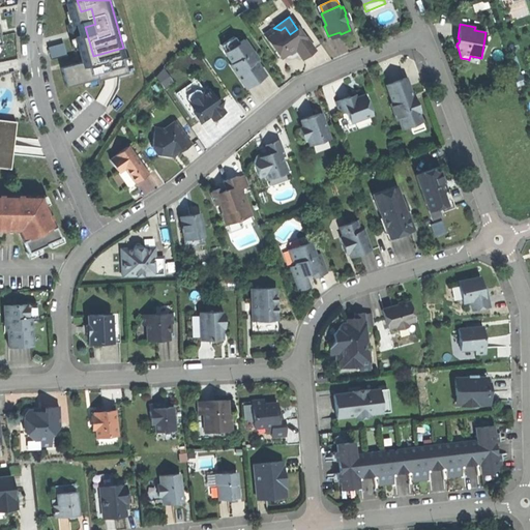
[(273,28),(264,34),(281,58),(288,53),(287,51),(293,47),(294,48),(302,59),(315,50),(305,37),(304,38),(297,29),(290,34),(285,27),(281,30),(273,28)]
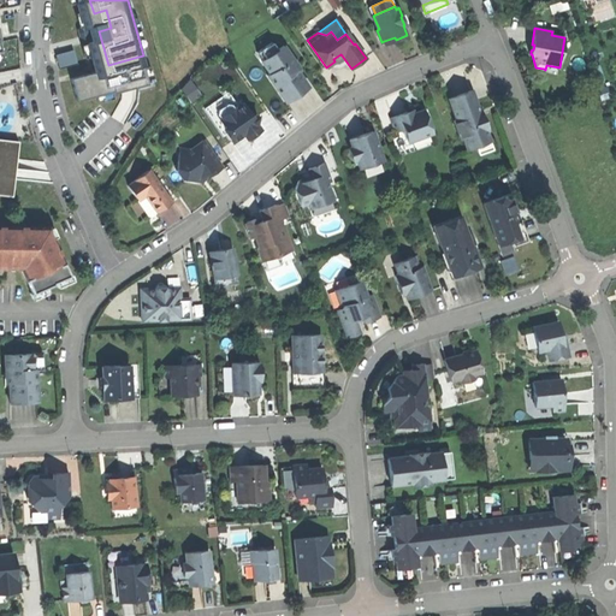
[(258,53),(262,60),(277,51),(272,42),(258,53)]
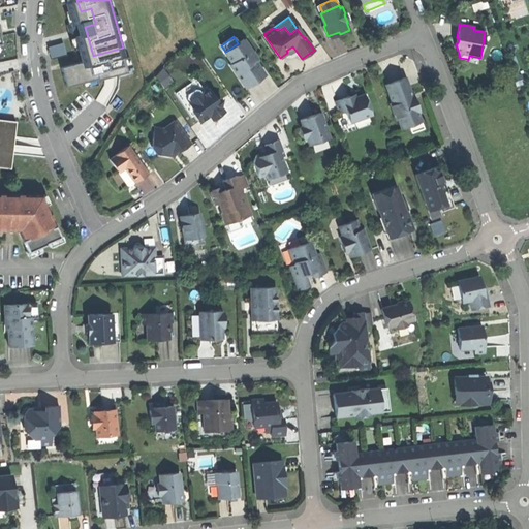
[(229,65),(246,89),(256,82),(265,75),(252,58),(255,56),(243,39),(238,43),(225,52),(224,53),(231,63),(229,65)]
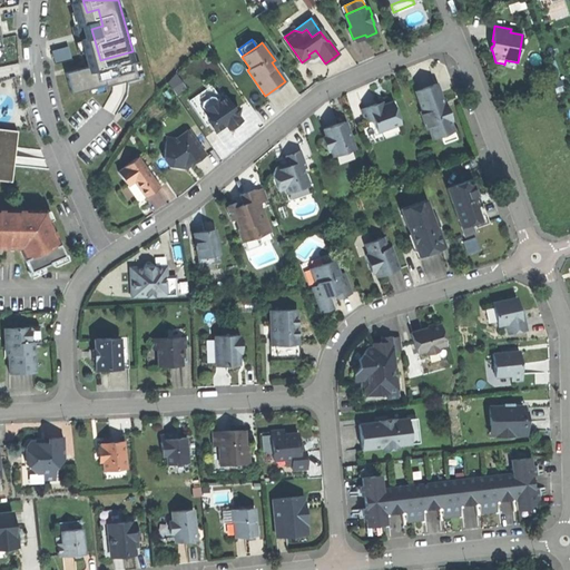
[(56,61),(71,57),(68,45),(52,49),(56,61)]
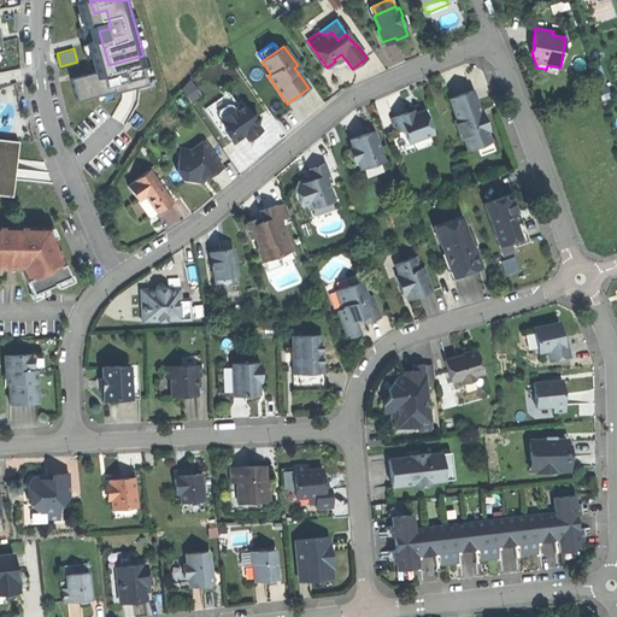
[(144,56),(109,65),(76,74),(81,94),(148,76),(144,56)]
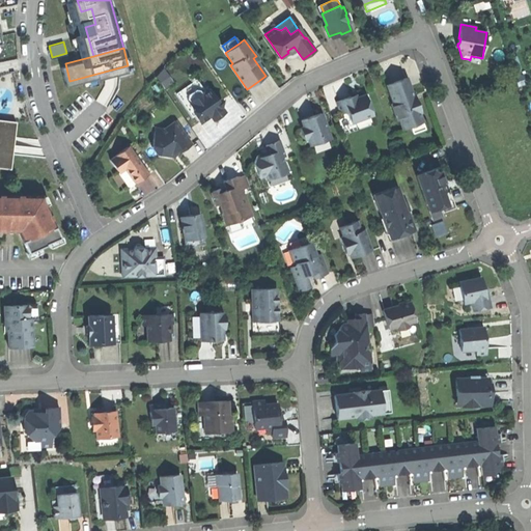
[(166,67),(157,74),(165,86),(174,80),(166,67)]
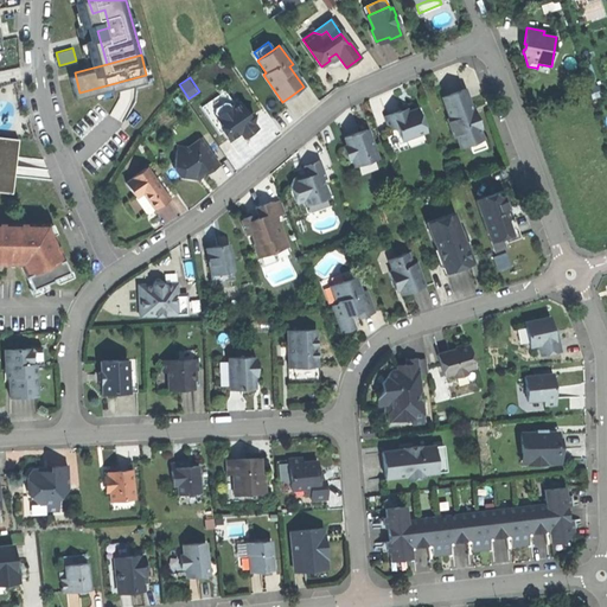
[(465,89),(442,97),(451,117),(448,119),(455,138),(457,138),(460,147),(468,144),(483,139),(479,129),(481,128),(477,117),(474,109),(472,109),(465,89)]
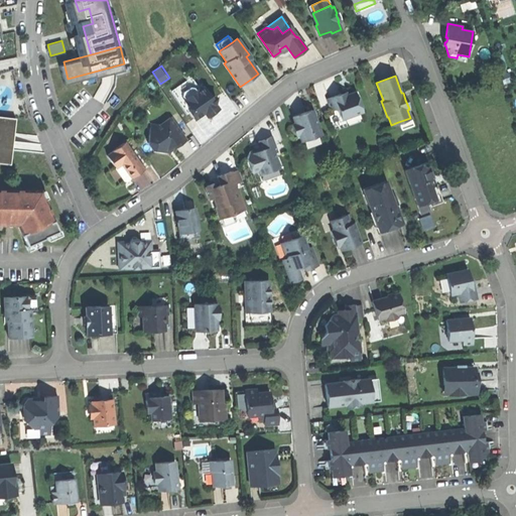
[(187,114),(189,112),(191,110),(184,101),(185,100),(182,96),(183,92),(189,88),(194,88),(197,93),(201,90),(191,78),(171,91),(187,114)]
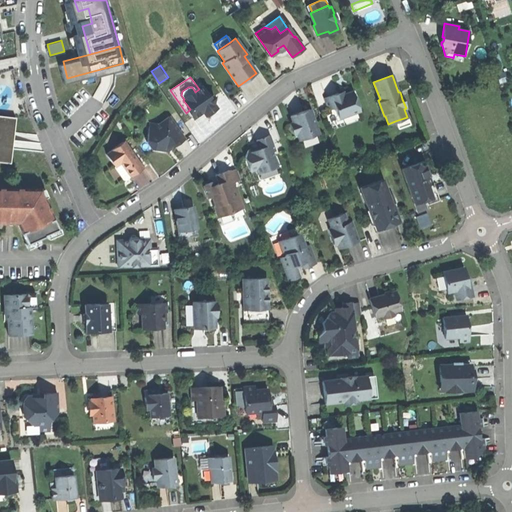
[(188,111),(193,118),(203,111),(206,116),(210,113),(213,111),(211,109),(212,105),(214,104),(213,103),(214,97),(208,96),(202,87),(199,89),(195,92),(192,87),(188,87),(182,91),(181,95),(184,99),(183,100),(190,109),(188,111)]
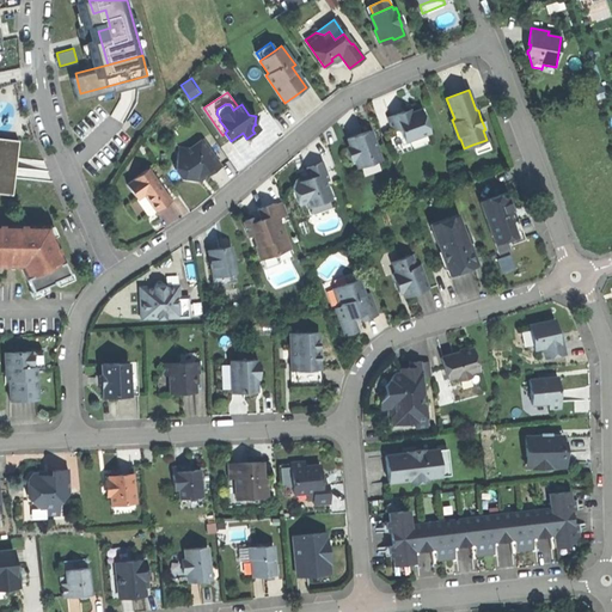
[(399,114),(389,117),(393,132),(401,128),(405,141),(409,140),(427,134),(430,133),(422,110),(411,114),(408,112),(408,110),(399,114)]
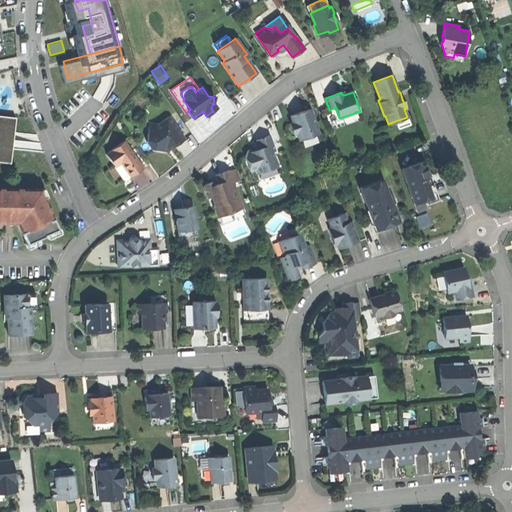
[(300,113),(291,116),(293,123),(290,124),(293,134),(297,133),(300,140),(302,139),(316,135),(318,134),(310,109),(300,113)]
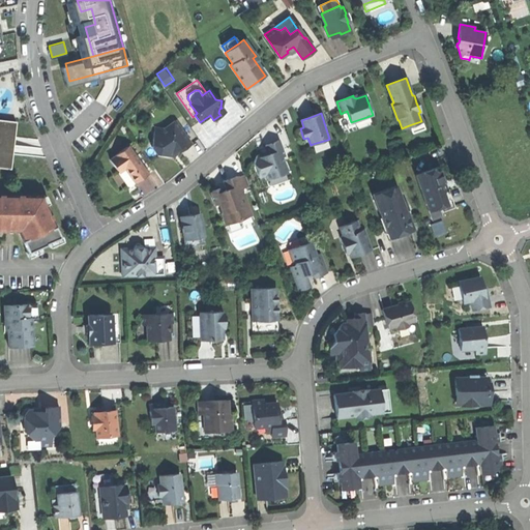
[(372,124),(370,116),(354,121),(357,129),(372,124)]
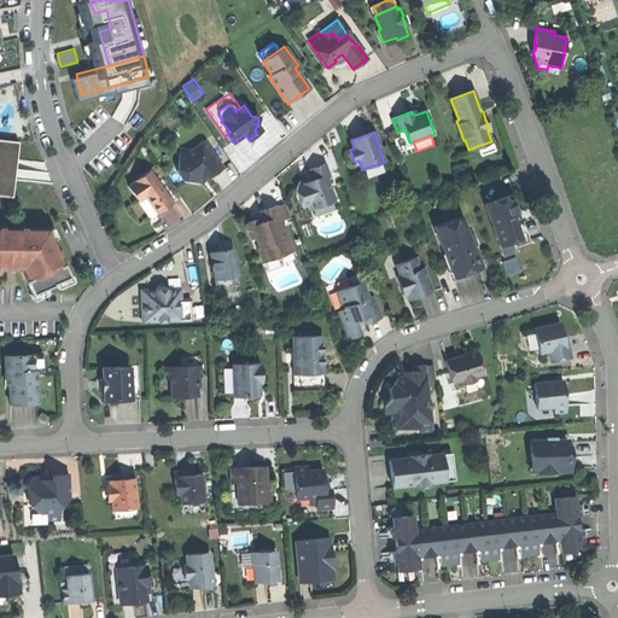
[(21,143),(0,140),(0,194),(15,197),(21,143)]
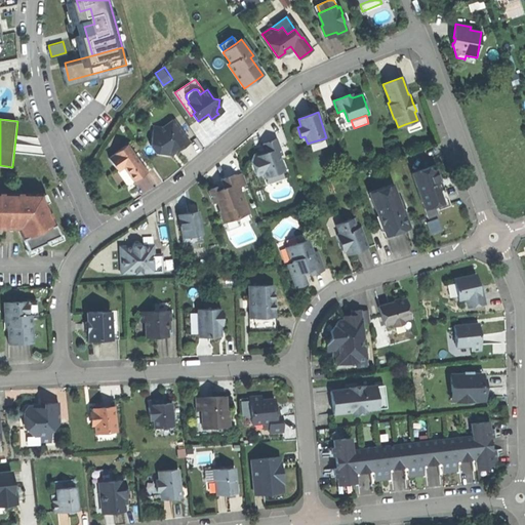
[(174,119),(162,127),(154,126),(151,139),(156,147),(155,152),(168,155),(169,149),(172,147),(173,149),(176,147),(178,151),(190,143),(174,119)]
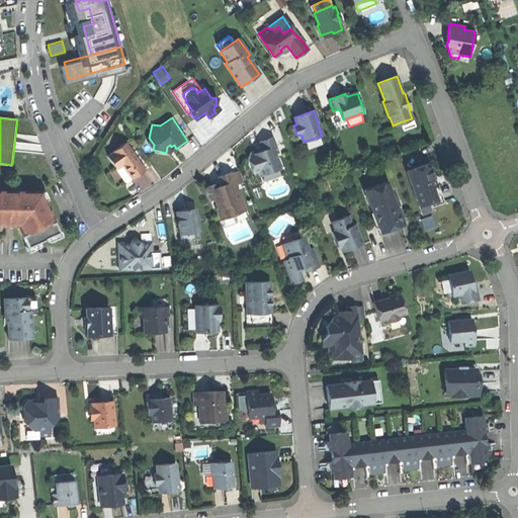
[(415,125),(412,118),(400,122),(403,130),(415,125)]
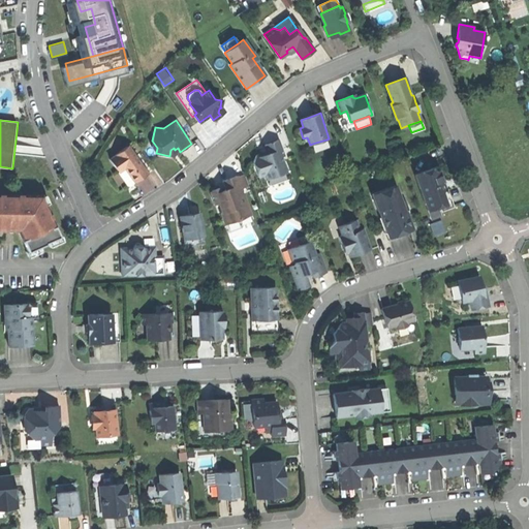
[(279,139),(266,145),(268,152),(269,154),(260,156),(260,154),(256,156),(253,161),(258,178),(265,176),(267,180),(286,173),(281,157),(285,155),(279,139)]
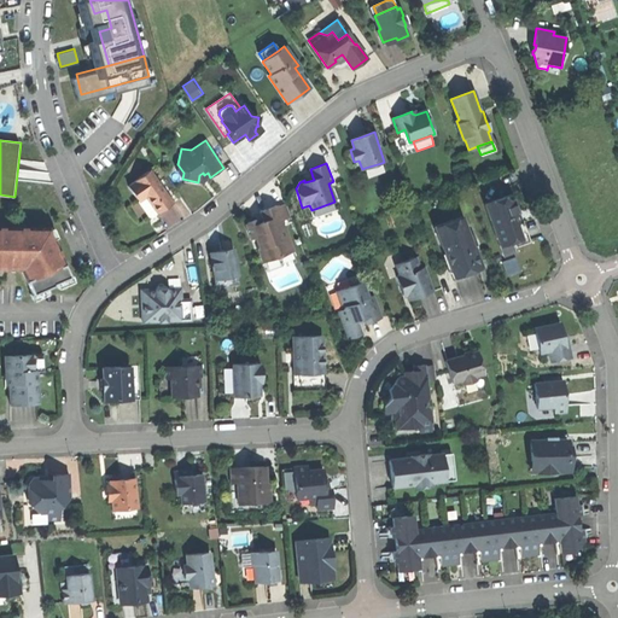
[(384,173),(382,163),(365,168),(368,178),(384,173)]
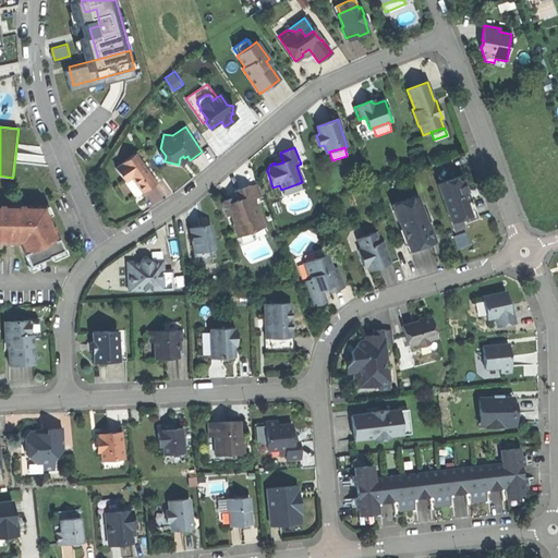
[(123,164),(117,168),(125,181),(132,177),(143,192),(148,187),(155,183),(134,154),(122,162),(123,164)]
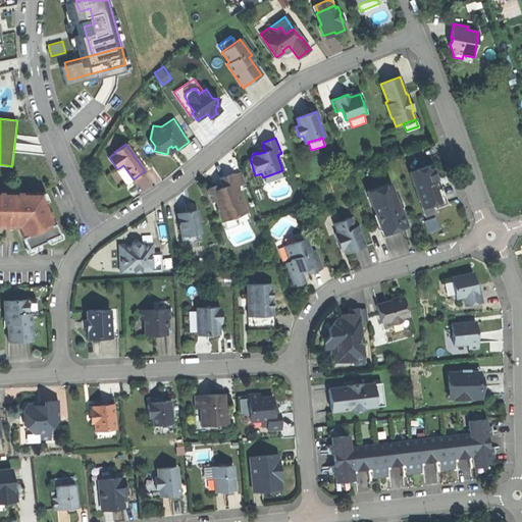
[(174,152),(177,150),(175,146),(172,148),(171,146),(168,148),(167,154),(170,154),(174,152)]
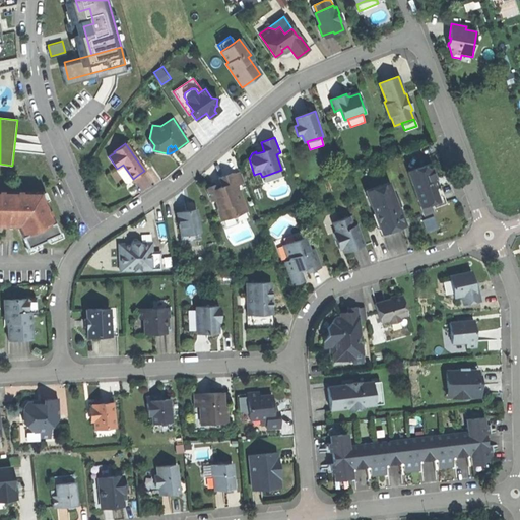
[(126,183),(133,179),(123,165),(117,169),(126,183)]
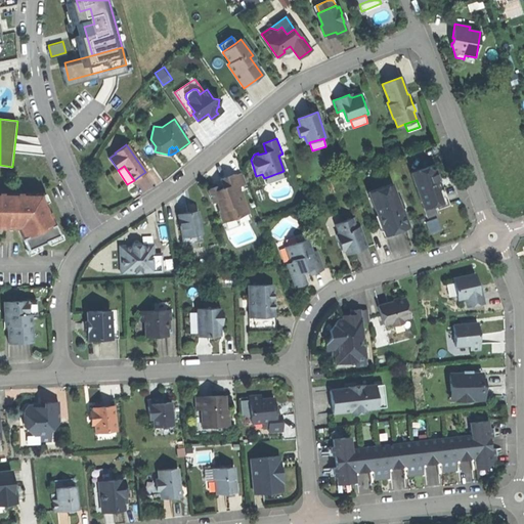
[(411,174),(424,208),(434,204),(436,209),(447,204),(441,186),(440,186),(439,184),(437,180),(439,180),(434,166),(411,174)]
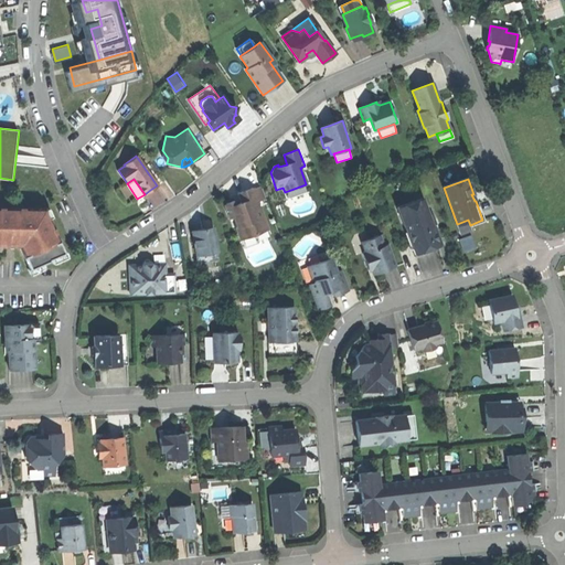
[(309,192),(306,184),(285,192),(287,200),(309,192)]
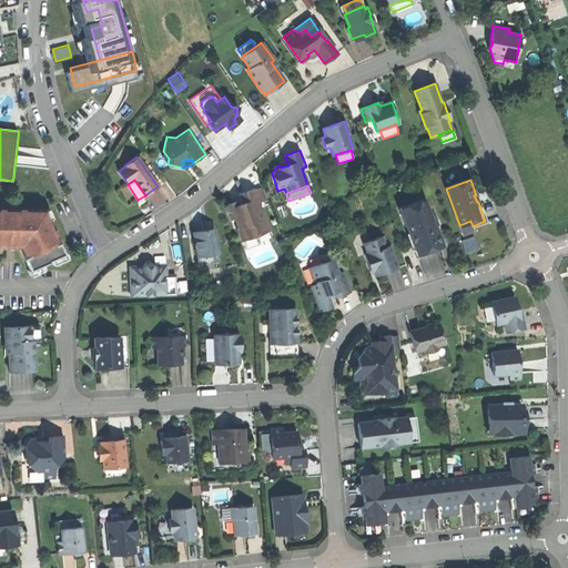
[(226,208),(231,219),(235,217),(239,227),(237,227),(242,241),(257,235),(256,234),(255,230),(267,225),(260,202),(267,199),(263,188),(255,190),(254,189),(240,194),(242,200),(243,203),(236,205),(235,202),(229,204),(226,208)]
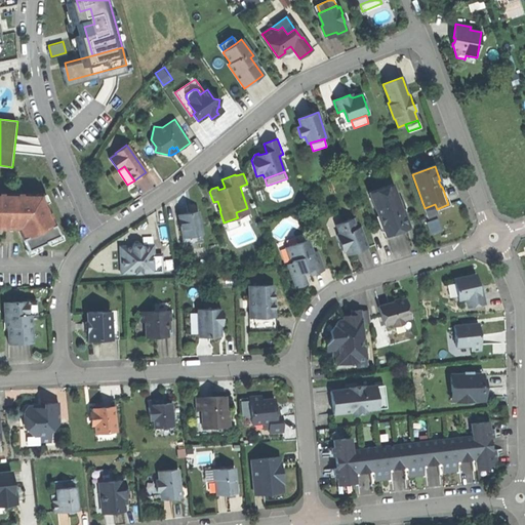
[(376,210),(381,227),(391,224),(394,233),(400,231),(408,228),(402,209),(400,210),(391,185),(369,193),(375,211),(376,210)]
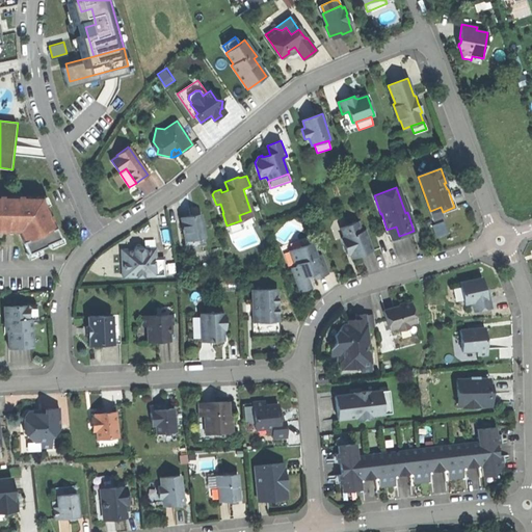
[(6,195),(0,195),(0,231),(5,232),(5,231),(5,224),(12,224),(12,231),(18,231),(20,234),(19,234),(27,253),(46,245),(46,244),(60,238),(46,206),(44,206),(40,195),(14,196),(6,196),(6,195)]
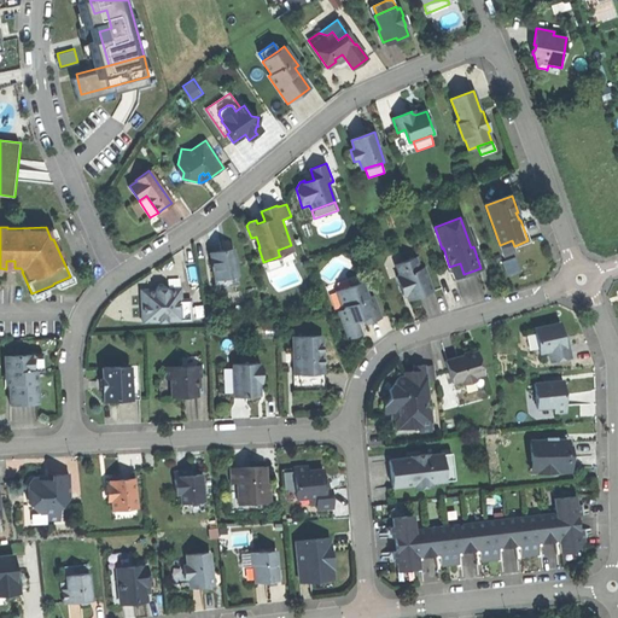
[(516,252),(514,246),(512,240),(500,245),(503,256),(516,252)]
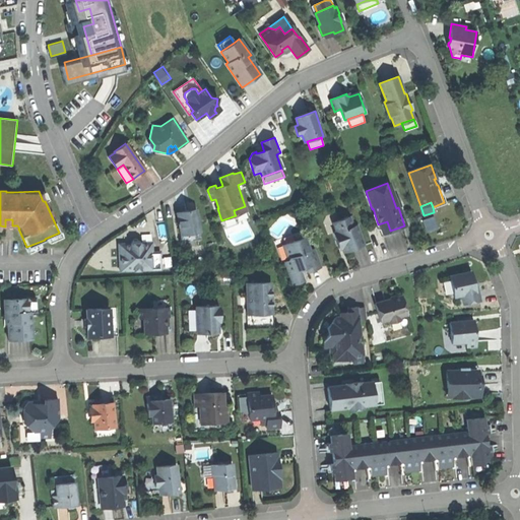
[(183,211),(177,212),(181,236),(200,232),(196,210),(188,211),(188,210),(183,211)]
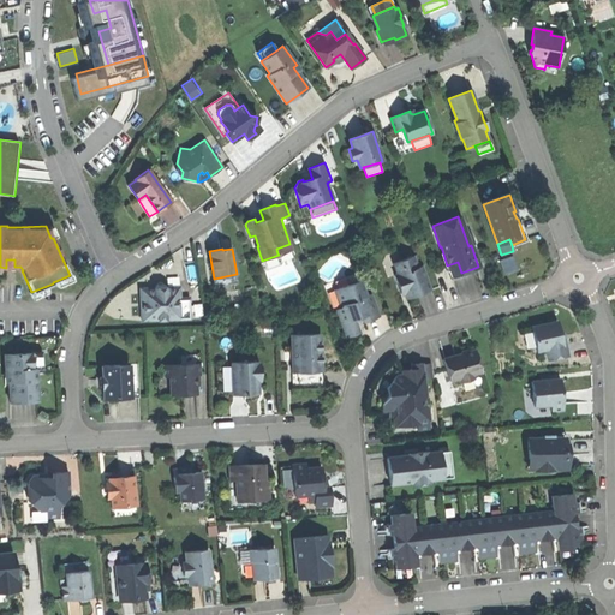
[(293,256),(291,249),(278,254),(279,255),(262,261),(266,270),(282,264),(281,260),(293,256)]
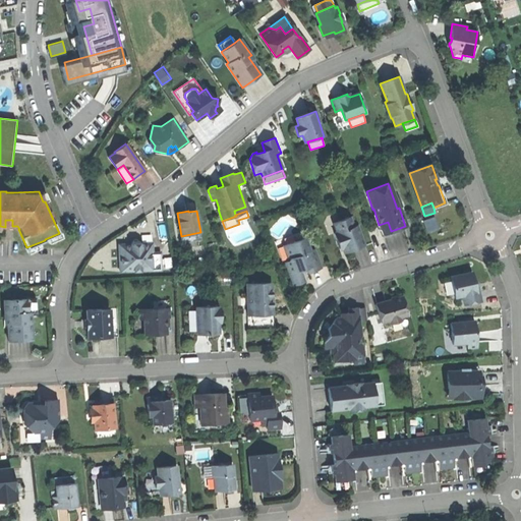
[(423,219),(427,231),(439,227),(436,216),(423,219)]
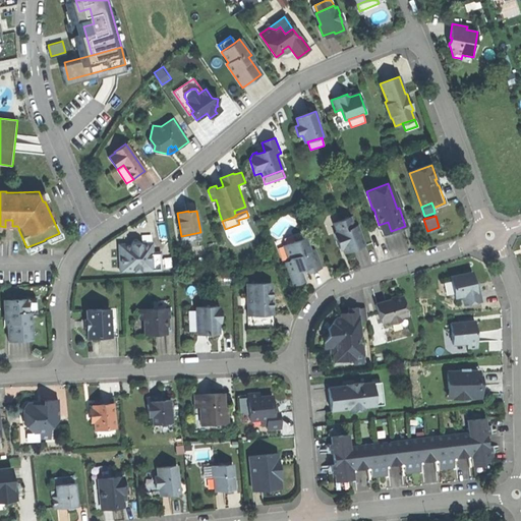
[(343,248),(344,252),(354,249),(363,245),(356,225),(352,227),(349,217),(334,223),(337,233),(334,234),(338,245),(341,243),(343,248)]
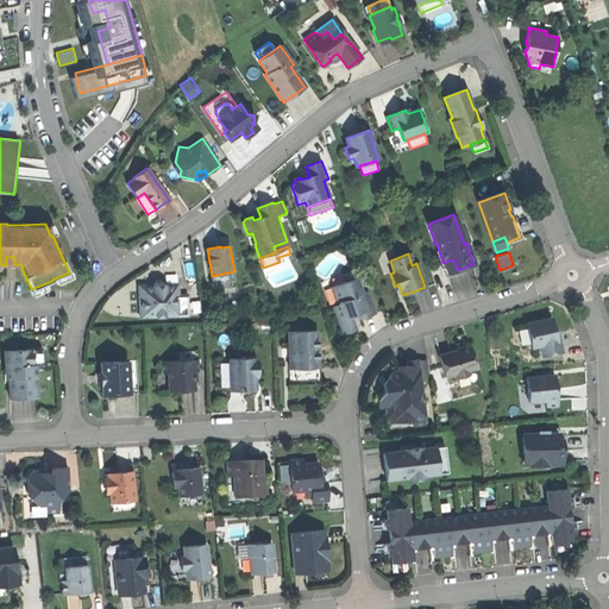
[(447,274),(457,270),(453,259),(443,263),(447,274)]
